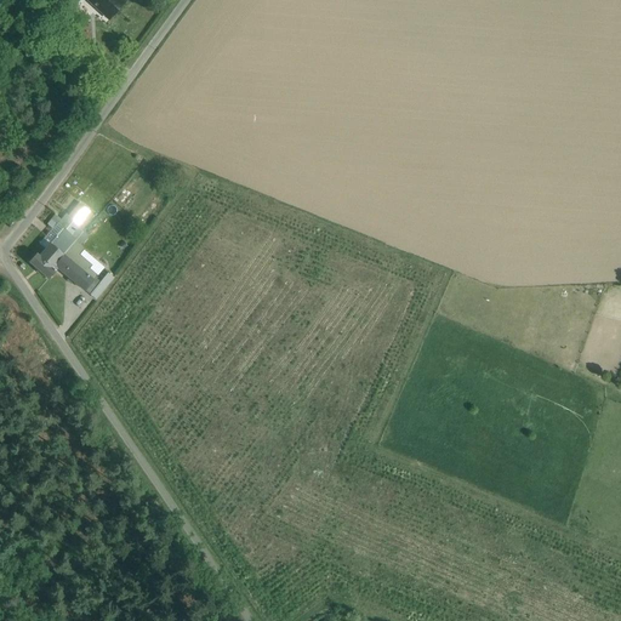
[(124,4),(120,0),(87,0),(109,20),(124,4)]
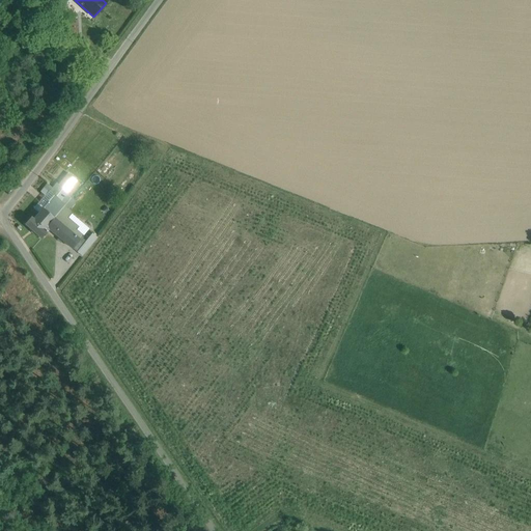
[(79,159),(51,193),(54,195),(61,200),(64,197),(88,167),(79,159)]
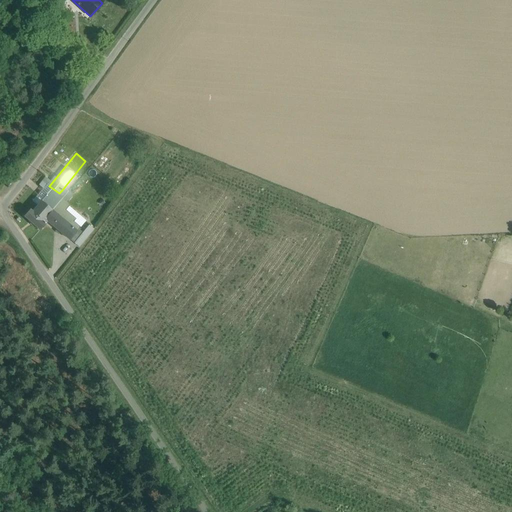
[(48,185),(43,180),(39,185),(44,189),(48,185)]
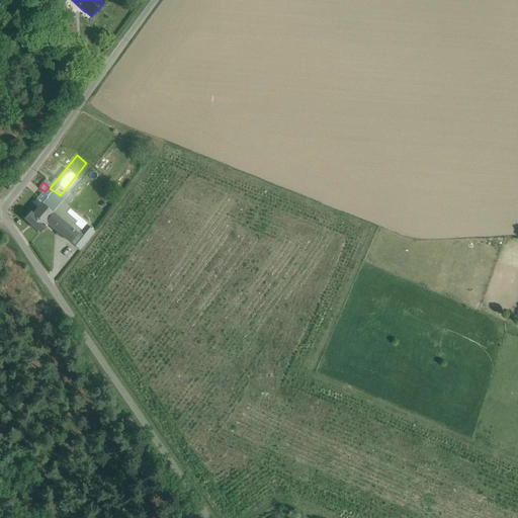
[(60,195),(53,190),(48,197),(47,197),(41,203),(53,212),(58,206),(66,197),(63,194),(64,192),(63,192),(60,195)]
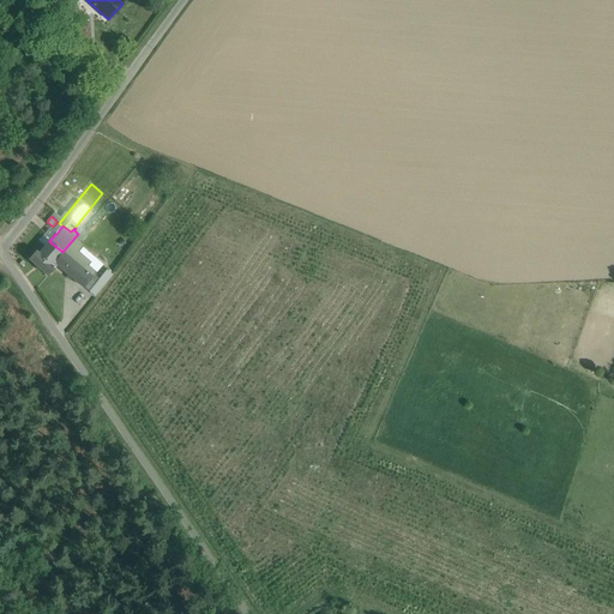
[(62,252),(49,241),(38,254),(35,252),(29,259),(48,276),(58,265),(55,263),(62,252)]
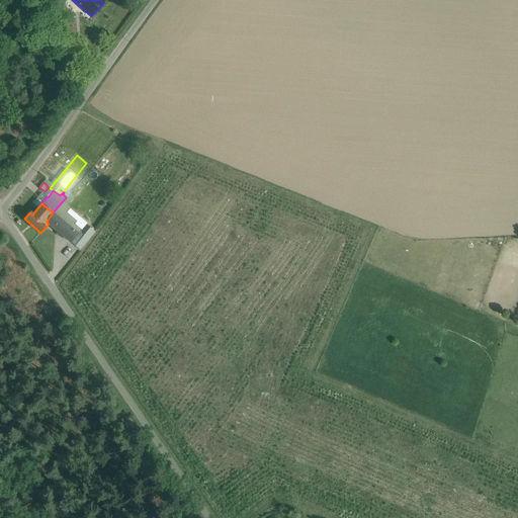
[(76,222),(58,206),(53,212),(47,222),(49,224),(70,243),(70,242),(79,232),(80,231),(74,225),(76,222)]
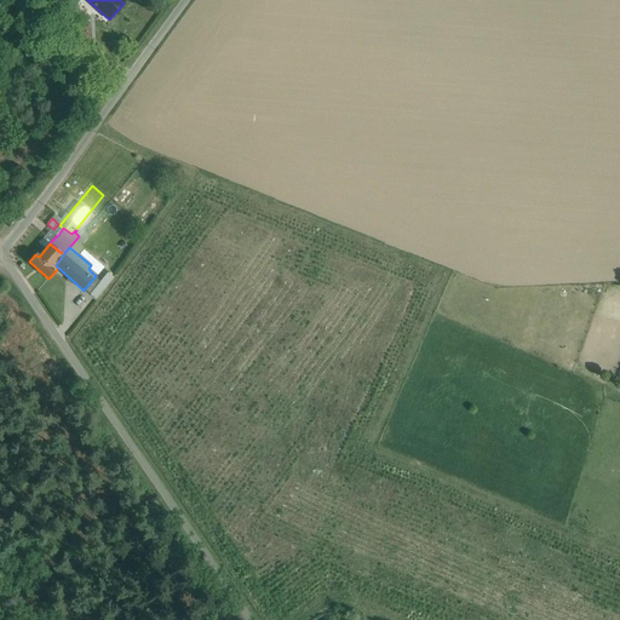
[(95,277),(84,290),(90,296),(101,282),(95,277)]
